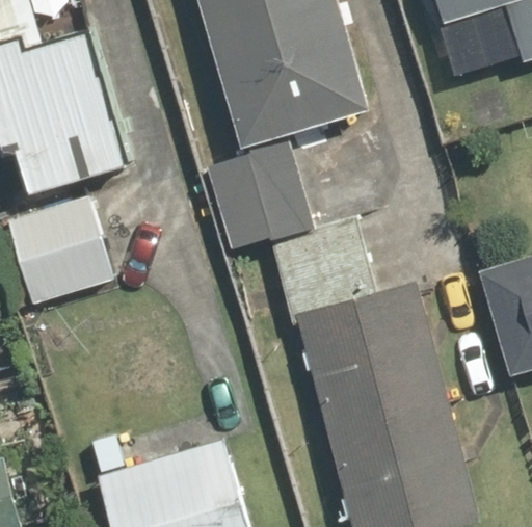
[(0,0),(0,158),(11,155),(24,198),(125,166),(83,29),(41,42),(28,0),(0,0)]
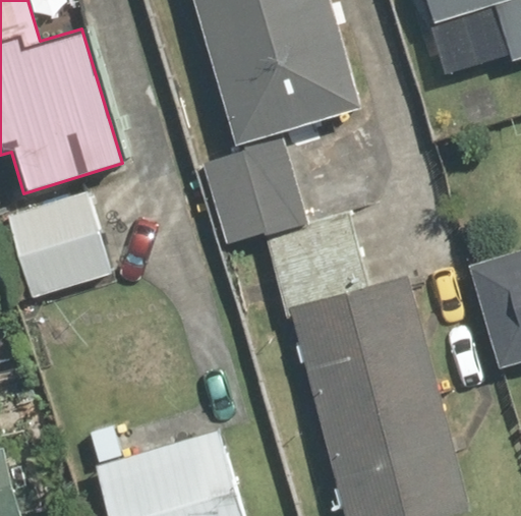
[(192,0),(235,146),(359,110),(357,100),(360,99),(338,21),(346,19),(341,0),(192,0)]
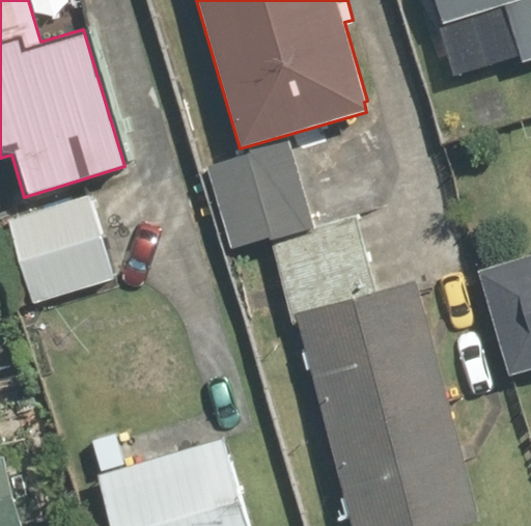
[(530,58),(530,0),(434,0),(457,74),(519,54),(522,62),(530,58)]
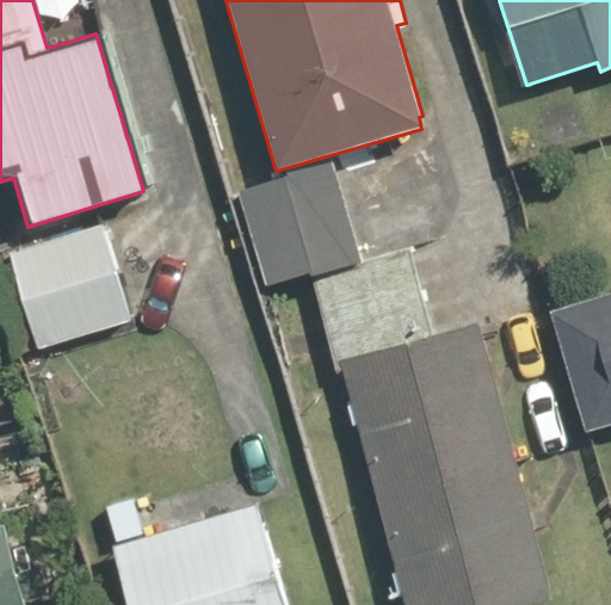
[(340,176),(247,191),(261,281),(356,265),(340,176)]
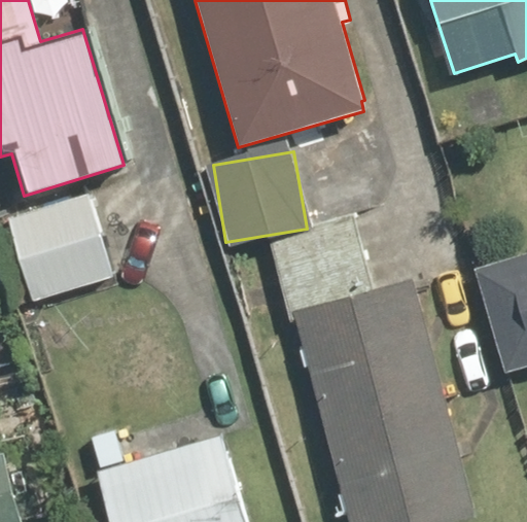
[(7,218),(32,298),(112,273),(88,194),(7,218)]
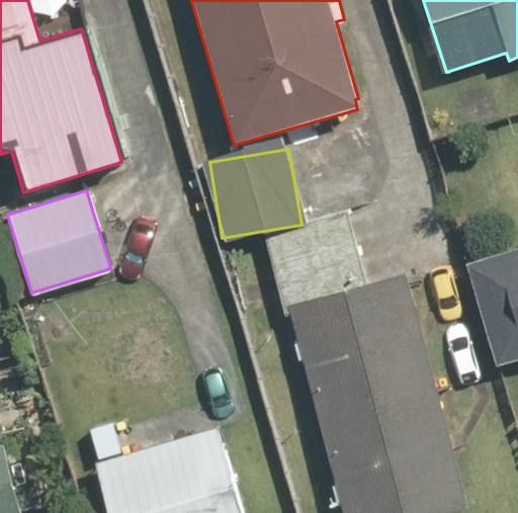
[(350,233),(269,253),(339,512),(440,512),(463,507),(401,272),(364,282),(350,233)]
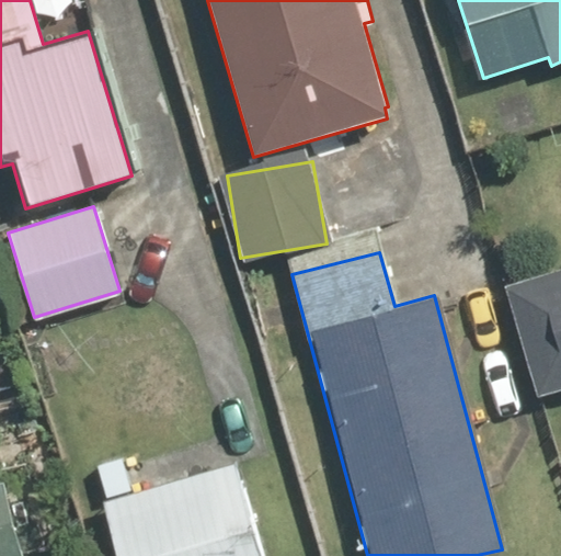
[(560,268),(503,285),(537,397),(560,389),(560,268)]
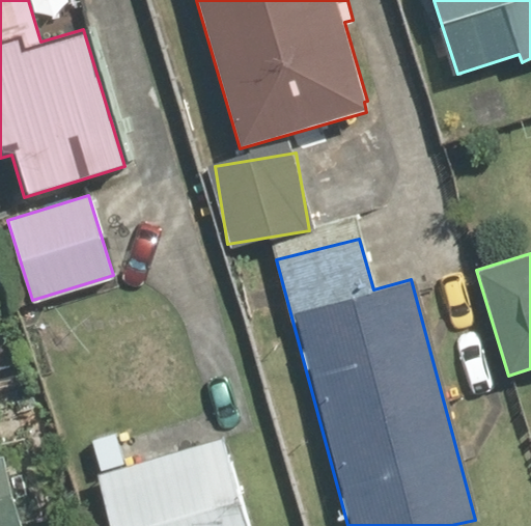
[(90,434),(100,467),(154,451),(143,418),(90,434)]
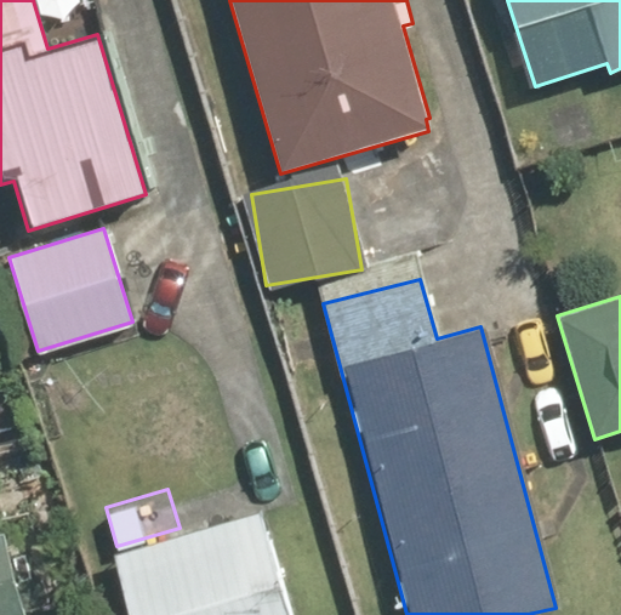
[(112,556),(129,614),(285,614),(257,514),(112,556)]
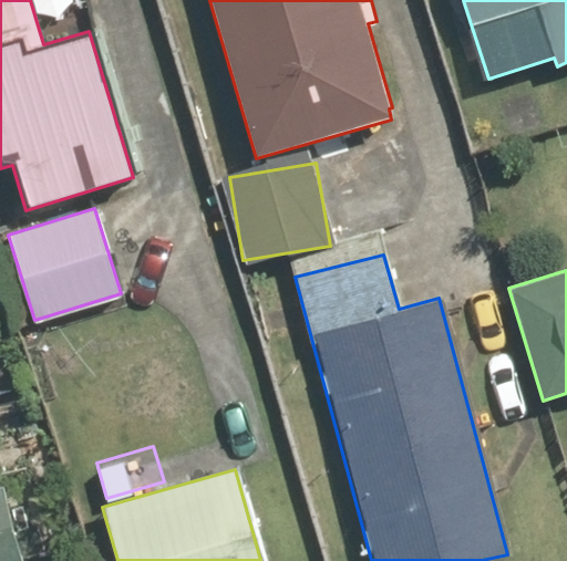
[(31,560),(12,482),(0,485),(0,560),(31,560)]
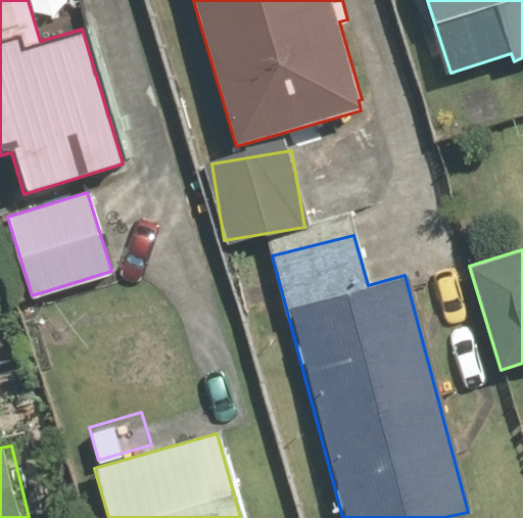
All buildings are outlined.
